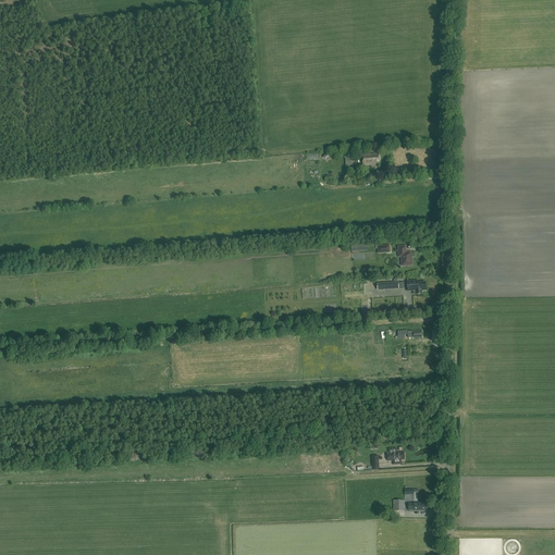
[(377,161),(377,151),(360,152),(360,162),(377,161)]
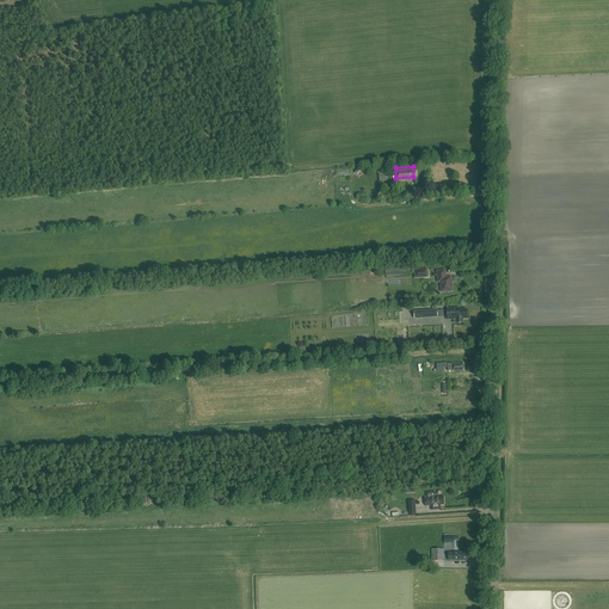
[(426,276),(425,268),(412,269),(411,269),(411,271),(412,271),(413,277),(426,276)]
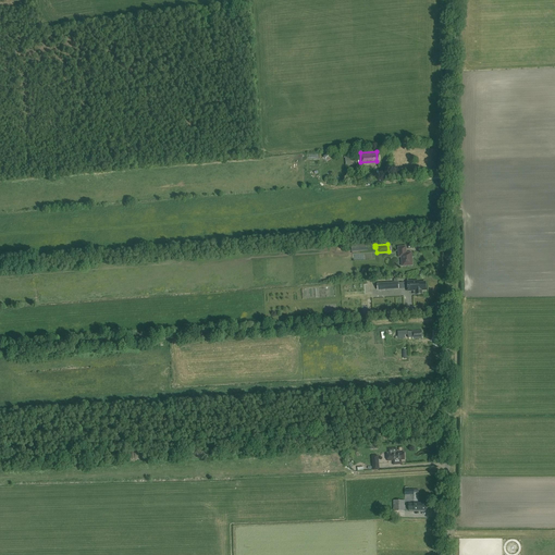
[(404,250),(404,245),(396,245),(397,251),(399,251),(399,260),(401,259),(402,263),(410,263),(409,250),(404,250)]
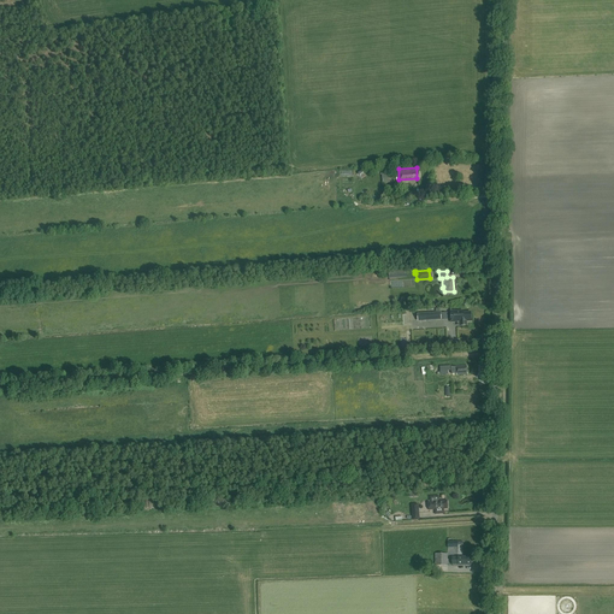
[(461,310),(461,308),(448,308),(448,320),(455,320),(455,324),(465,323),(465,319),(470,319),(468,310),(461,310)]
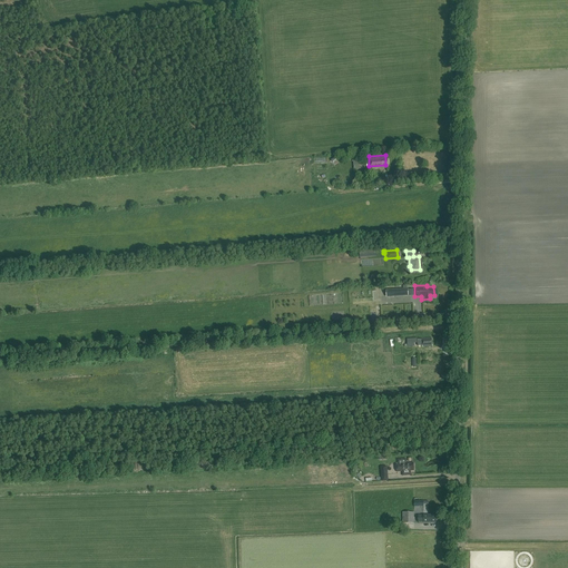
[(395,461),(394,461),(395,470),(398,470),(400,469),(401,473),(409,472),(409,469),(412,469),(411,460),(404,461),(403,457),(395,458),(395,461)]
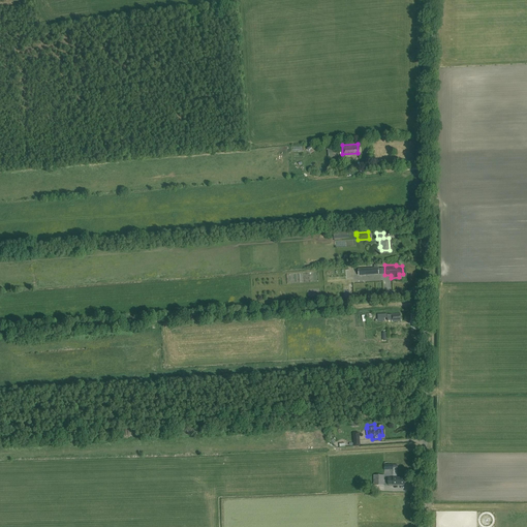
[(359,444),(358,431),(351,431),(352,442),(348,442),(348,445),(359,444)]
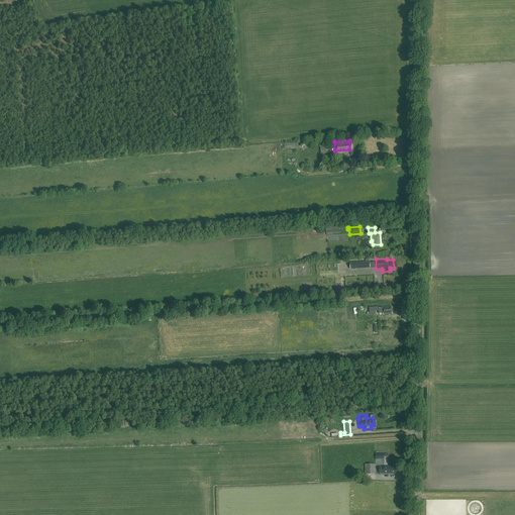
[(374,473),(374,462),(364,462),(364,473),(374,473)]
